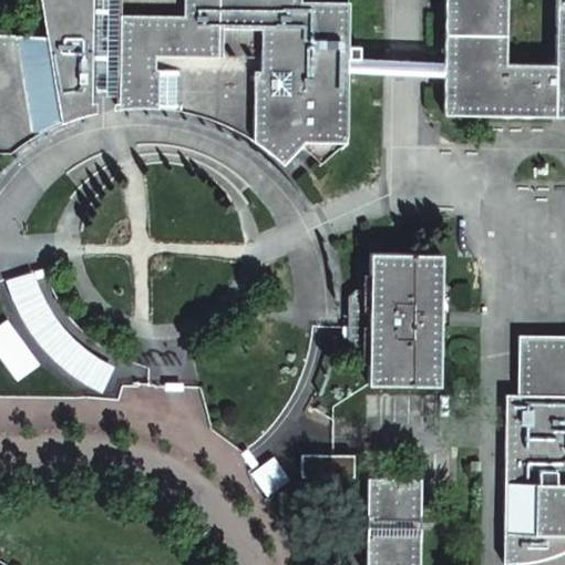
[(252,140),(256,142),(263,146),(268,150),(273,154),(278,158),(281,162),(284,164),(302,145),(322,164),(347,143),(348,73),(348,59),(349,0),(40,0),(47,37),(0,36),(0,153),(11,154),(23,144),(40,134),(58,126),(68,121),(78,119),(88,114),(99,111),(108,110),(140,108),(155,108),(177,111),(191,114),(205,119),(207,120),(217,124),(226,126),(248,137),(252,140)]
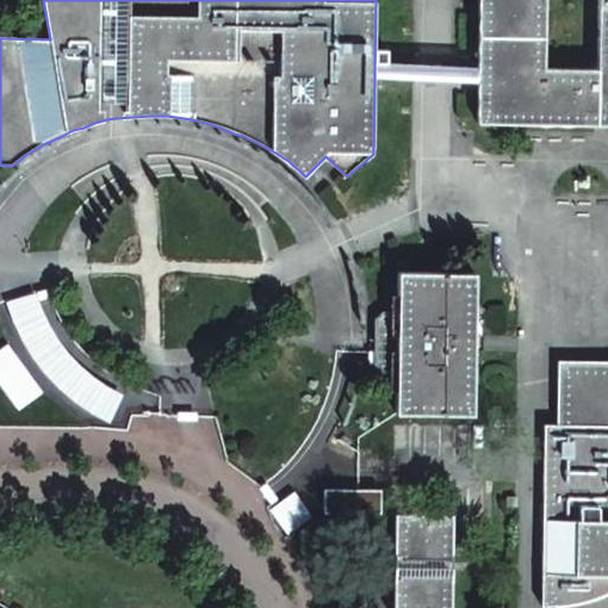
[(607,0),(481,0),(481,67),(481,81),(479,125),(605,128),(607,128),(607,0)]
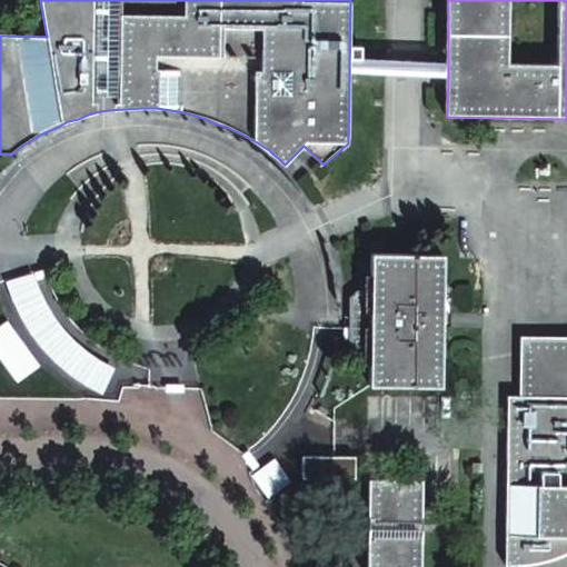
[(416,60),(349,59),(349,73),(416,76),(448,76),(448,62),(416,60)]
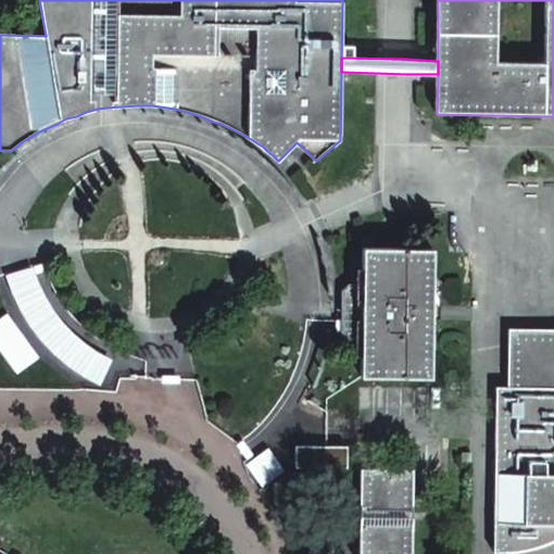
[(433,251),(364,249),(364,285),(351,286),(344,291),(343,314),(343,332),(350,341),(363,341),(363,378),(431,378),(433,251)]
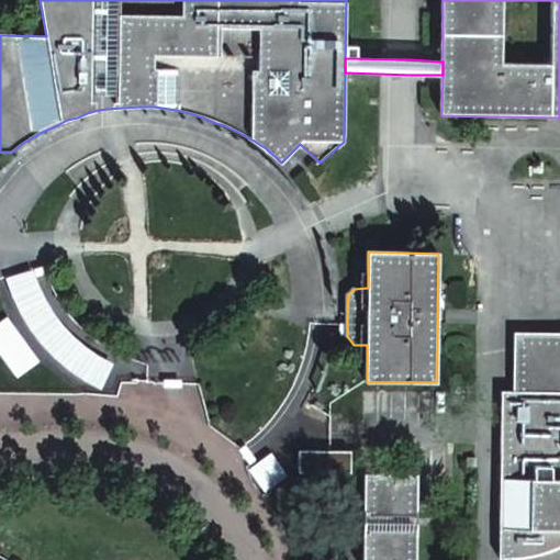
[(37,342),(75,338),(62,325),(56,318),(46,303),(32,271),(4,280),(15,305),(22,320),(29,329),(37,342)]
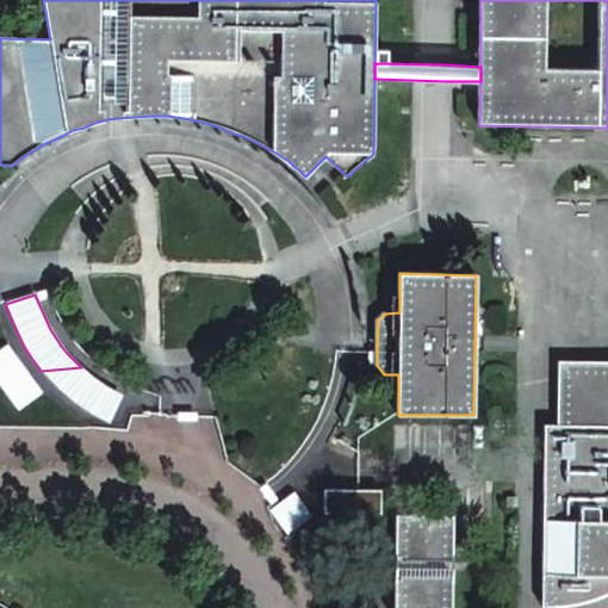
[(547,426),(543,607),(559,607),(607,607),(607,367),(563,366),(563,426),(547,426)]
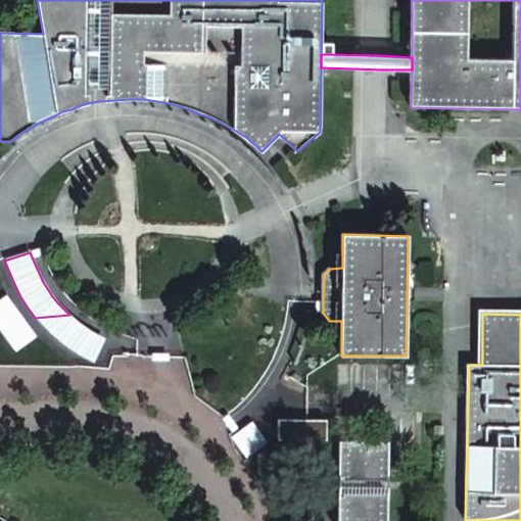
[(90,331),(69,315),(35,318),(47,332),(60,343),(70,351),(93,365),(104,339),(90,331)]
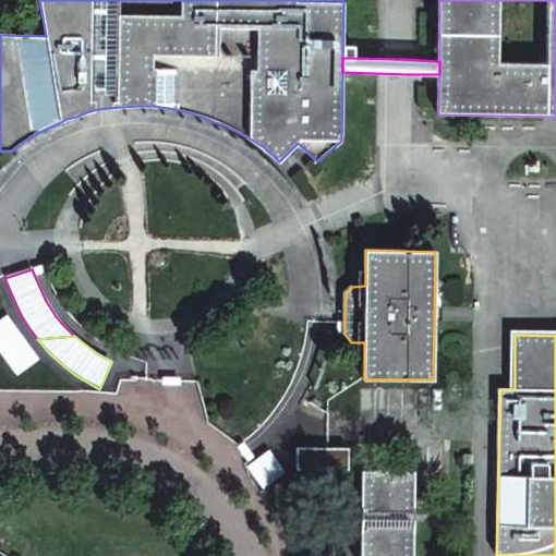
[(350,450),(298,450),(299,470),(350,470),(350,450)]
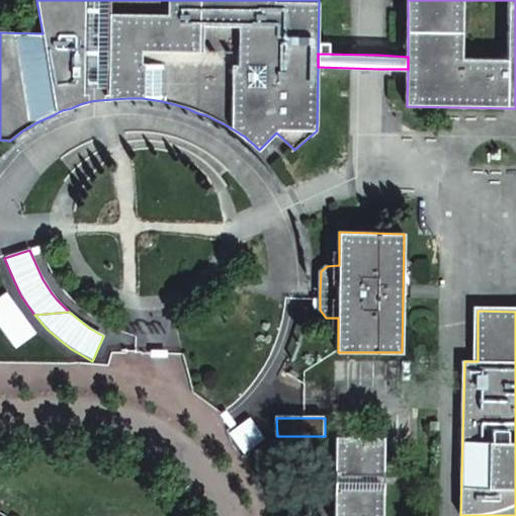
[(383,474),(383,435),(337,436),(337,473),(383,474)]
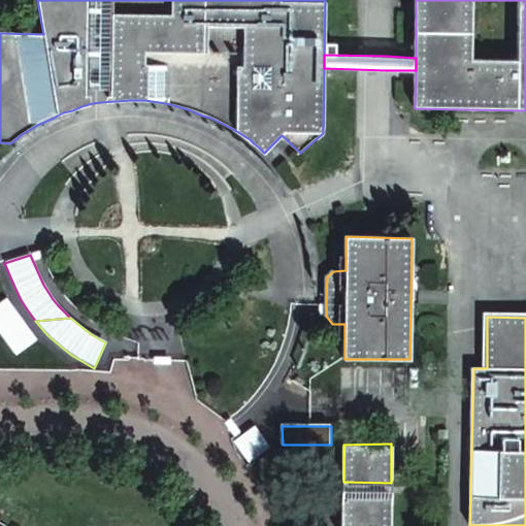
[(391,483),(343,482),(343,496),(390,495),(391,483)]
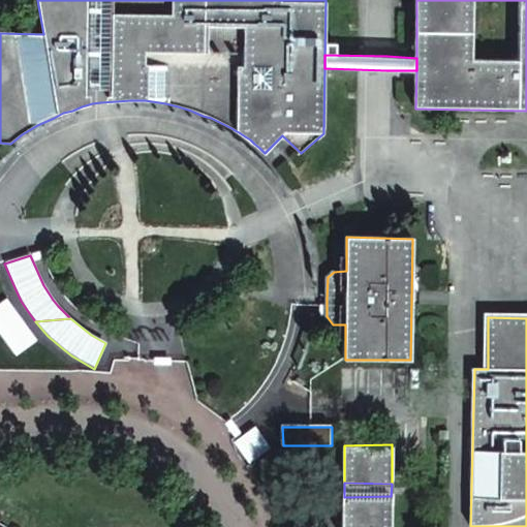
[(391,526),(391,496),(344,497),(343,526),(391,526)]
